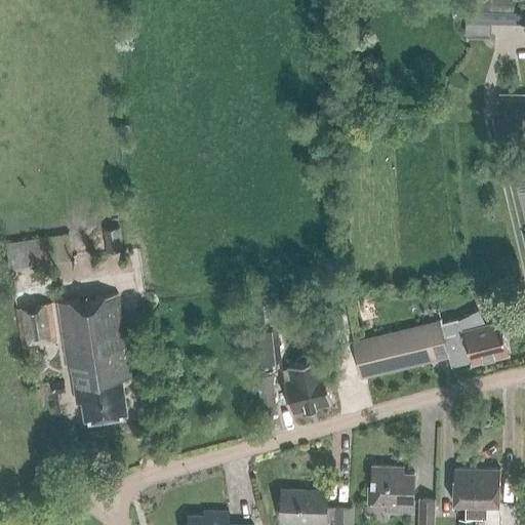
[(524,0),(466,0),(466,23),(524,24),(524,0)]
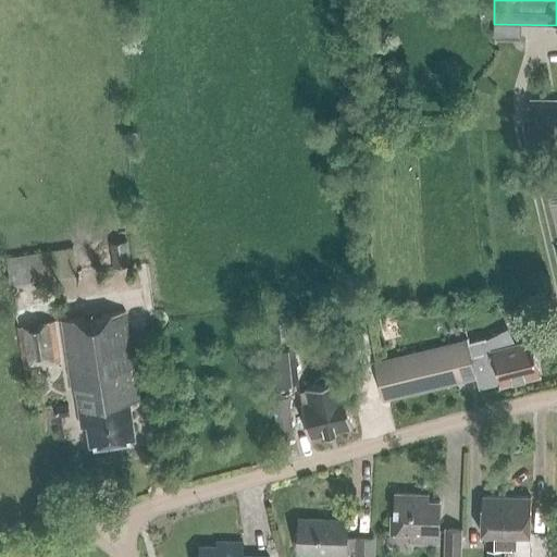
[(549,133),(556,132),(556,100),(529,100),(528,138),(549,139),(549,133)]
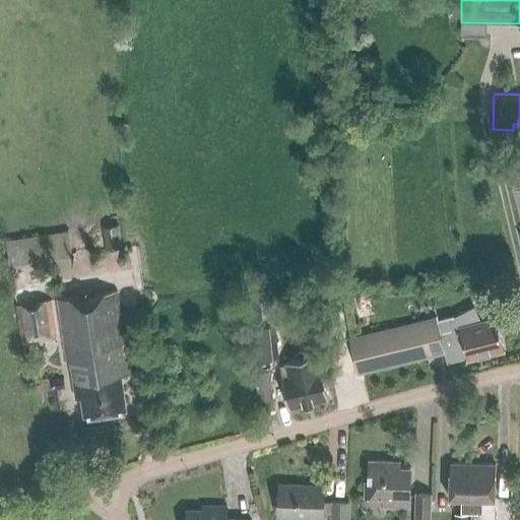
[(120,376),(129,377),(117,294),(58,302),(75,399),(80,398),(83,413),(125,407),(120,376)]
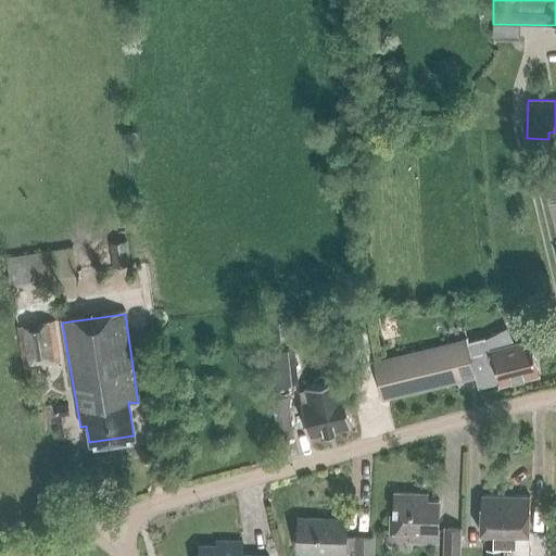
[(300,332),(299,315),(288,316),(288,318),(269,320),(272,348),(290,346),(289,333),(300,332)]
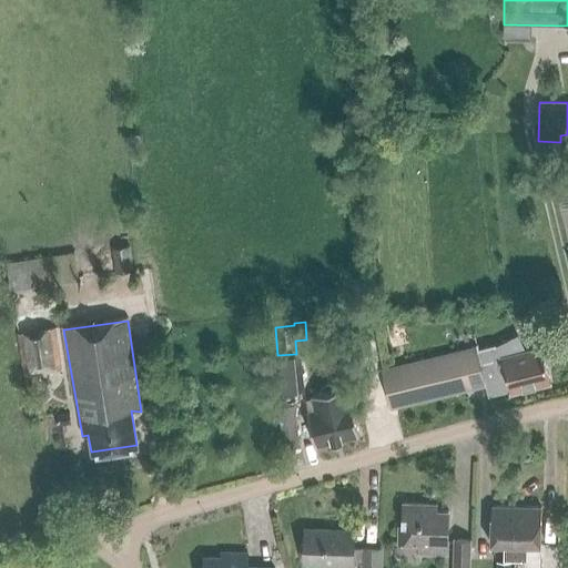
[(62,372),(56,327),(17,334),(23,378),(62,372)]
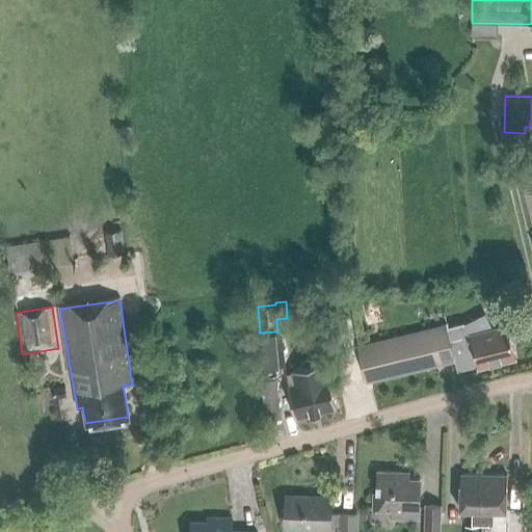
[(464,323),(446,327),(446,325),(356,347),(365,383),(454,362),(457,371),(477,366),(477,368),(515,358),(507,324),(491,328),(484,313),(464,323)]
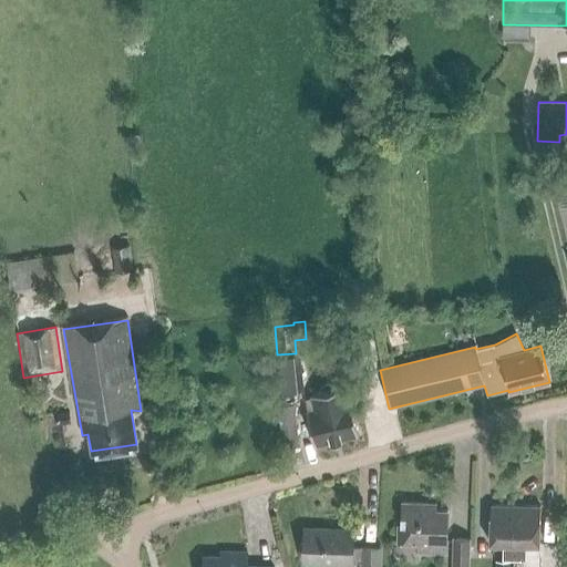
[(276,392),(280,392),(301,390),(298,352),(296,353),(277,354),(272,354),(276,392)]
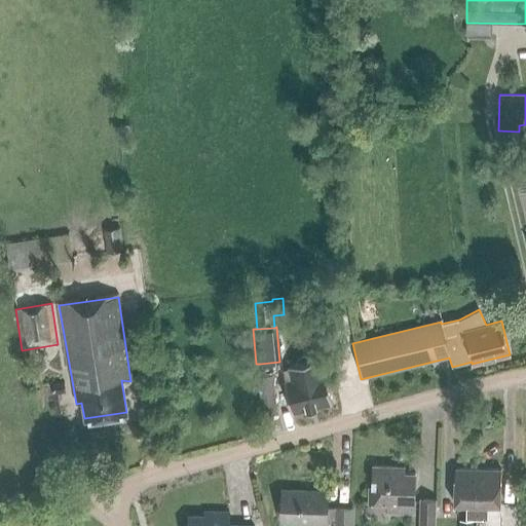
[(316,408),(315,406),(332,403),(325,372),(318,373),(315,361),(289,367),(291,380),(285,381),(292,412),(307,408),(307,410),(316,408)]
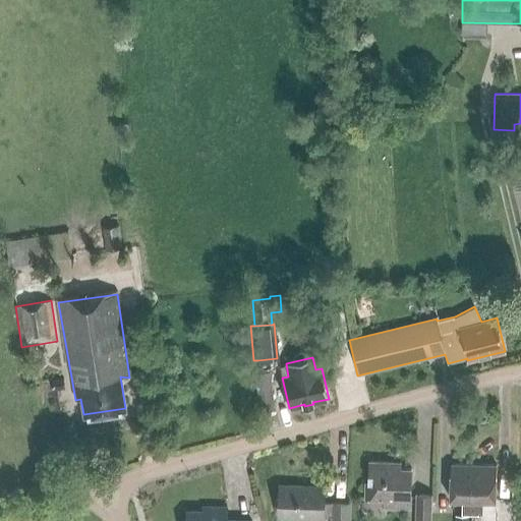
[(275,410),(270,371),(254,373),(259,412),(275,410)]
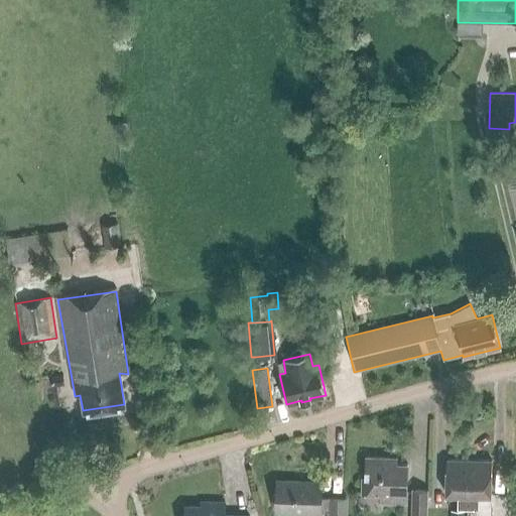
[(65,385),(62,375),(50,377),(52,387),(65,385)]
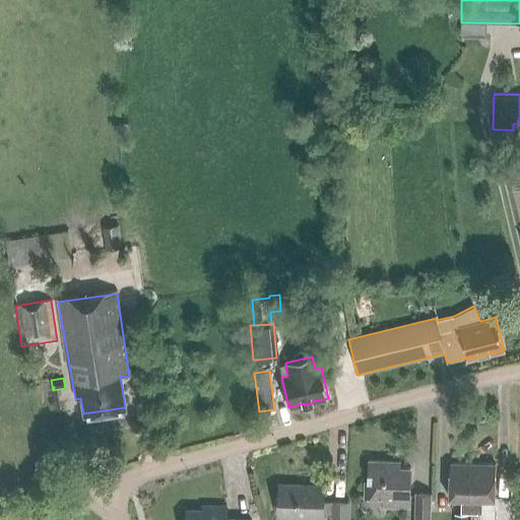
[(408,507),(409,468),(398,468),(398,462),(368,461),(368,481),(367,481),(367,497),(382,498),(382,506),(408,507)]
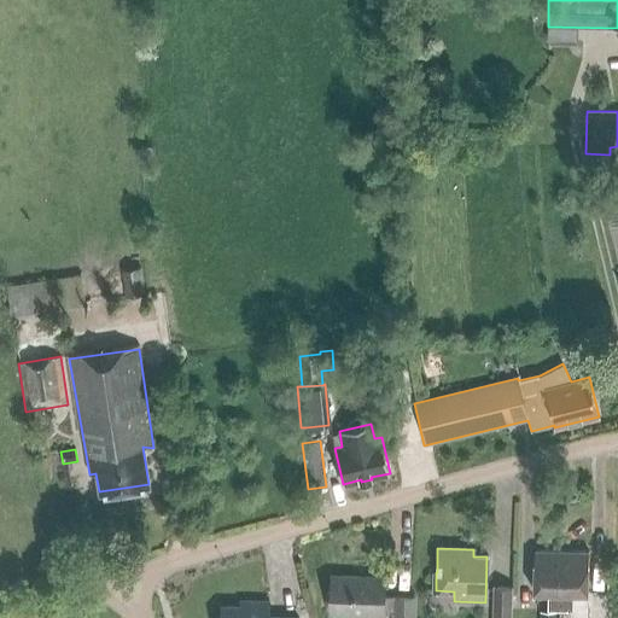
[(536,551),(535,594),(548,594),(547,611),(560,611),(561,552),(536,551)]
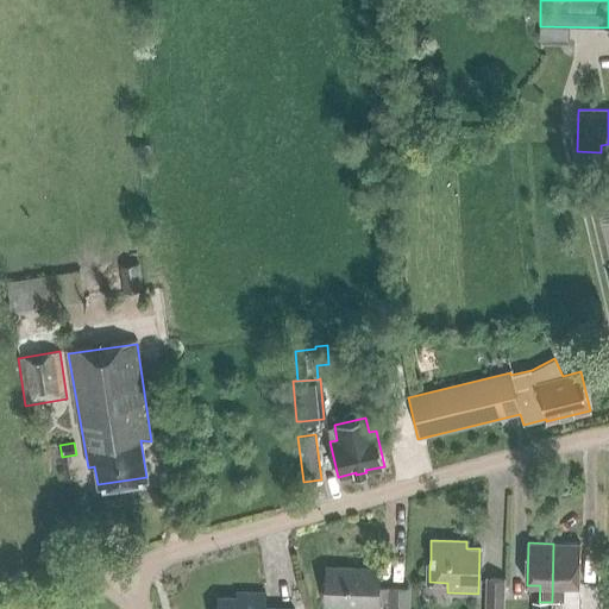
[(576,596),(576,589),(577,544),(553,544),(552,602),(564,602),(564,595),(576,596)]
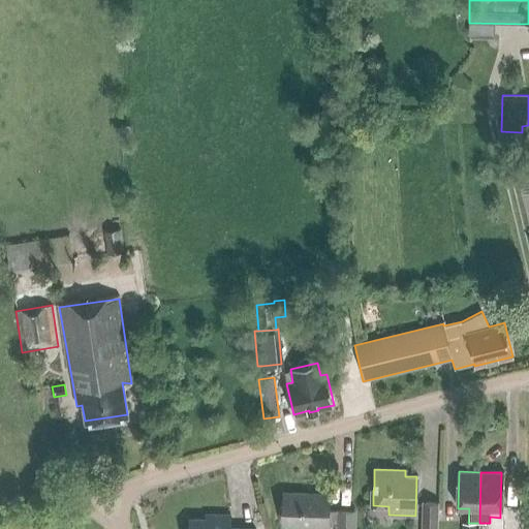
[(352,528),(353,510),(337,510),(337,511),(329,511),(329,495),(283,494),(282,525),(328,526),(328,525),(338,525),(337,528),(352,528)]
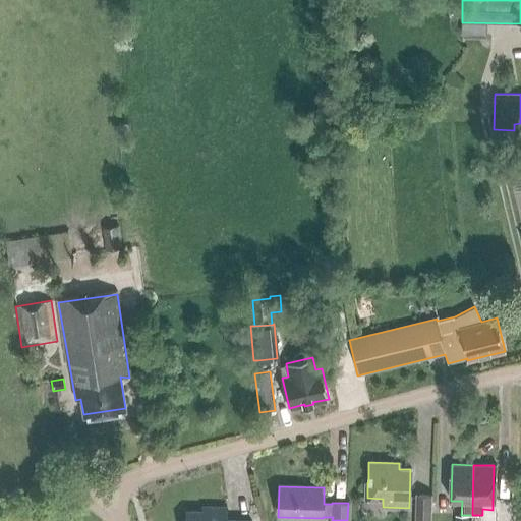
[(430,520),(431,495),(415,495),(413,520),(430,520)]
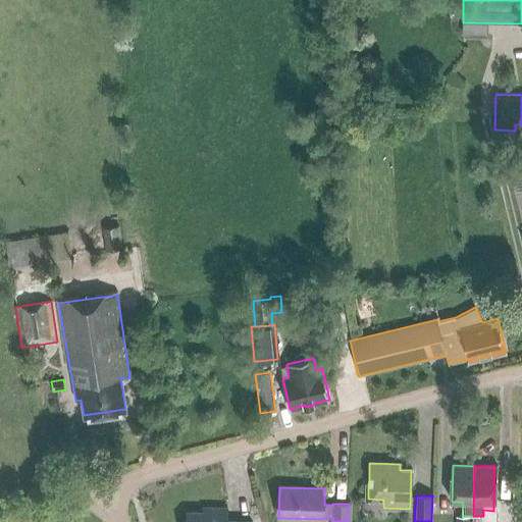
[(231,521),(225,521),(226,511),(203,509),(203,513),(186,512),(186,521),(231,521)]
